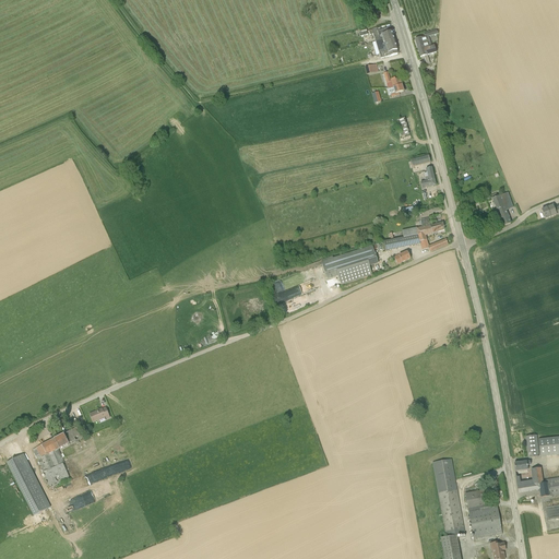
[(393,36),(390,27),(378,31),(377,28),(371,30),(369,31),(370,35),(373,34),(375,37),(376,42),(380,40),(383,39),(384,39),(388,38),(393,36)]
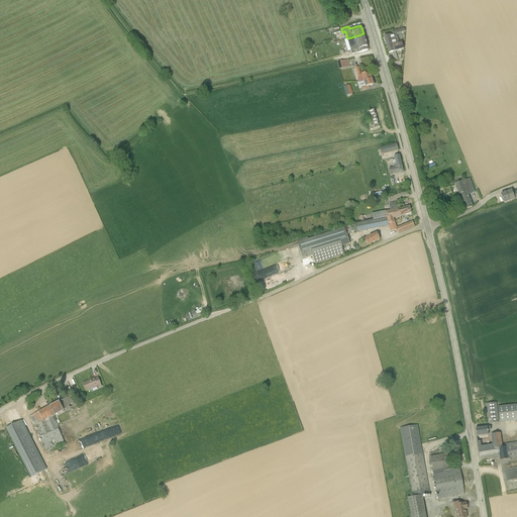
[(403,48),(401,43),(400,43),(397,33),(405,31),(404,28),(392,31),(393,34),(389,35),(384,37),(387,47),(389,54),(403,48)]
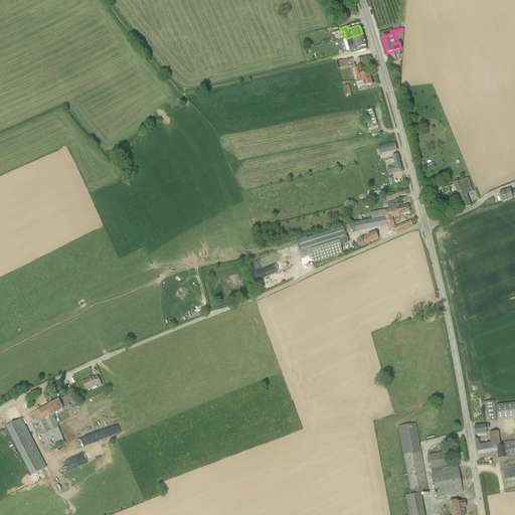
[(349,42),(349,44),(350,46),(348,46),(349,50),(351,54),(358,51),(359,52),(366,50),(365,47),(366,46),(364,40),(362,33),(357,35),(354,36),(353,36),(350,37),(346,38),(347,42),(349,42)]
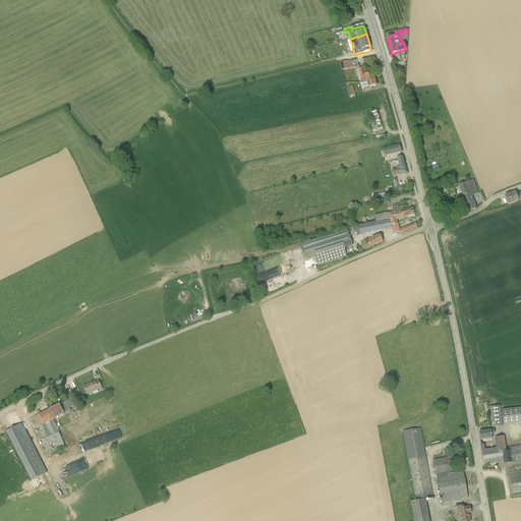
[(346,61),(340,62),(342,70),(352,67),(351,60),(349,61),(346,61)]
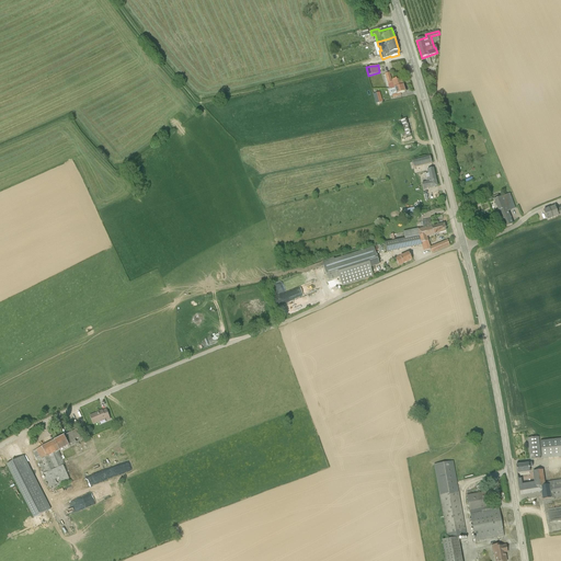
[(390,89),(391,89),(403,86),(401,79),(397,81),(396,79),(391,80),(389,72),(386,73),(390,89)]
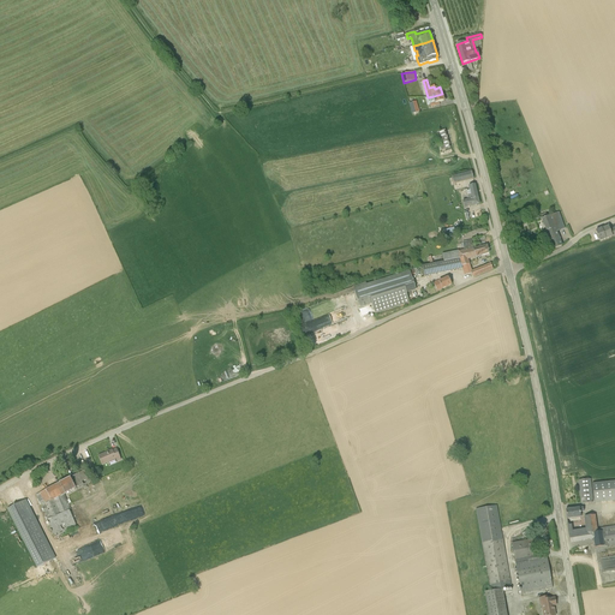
[(443,101),(442,94),(429,97),(430,103),(430,107),(440,105),(440,102),(443,101)]
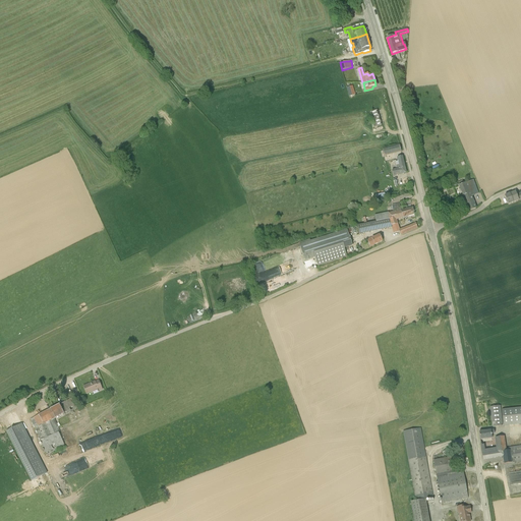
[(380,115),(379,115),(378,110),(371,111),(374,127),(383,126),(380,115)]
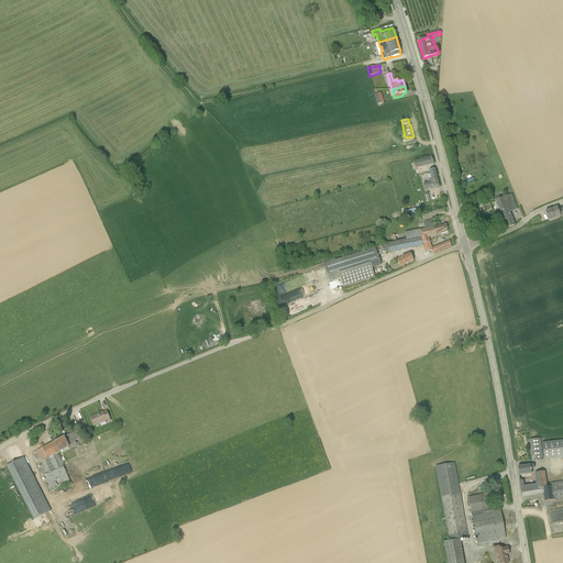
[(415,168),(433,164),(432,157),(414,162),(415,168)]
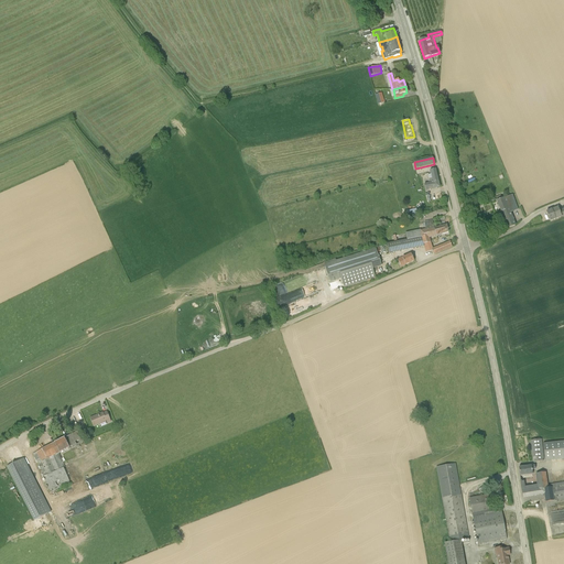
[(425,191),(440,187),(435,170),(430,171),(431,175),(427,175),(429,184),(424,185),(425,191)]
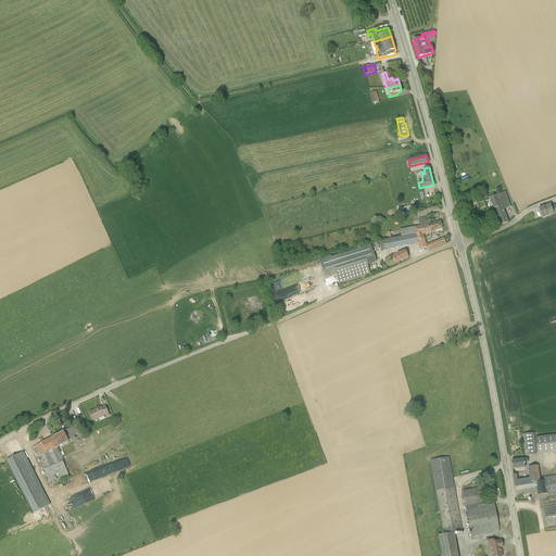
[(503,210),(510,206),(505,192),(498,194),(490,198),(501,225),(508,222),(503,210)]
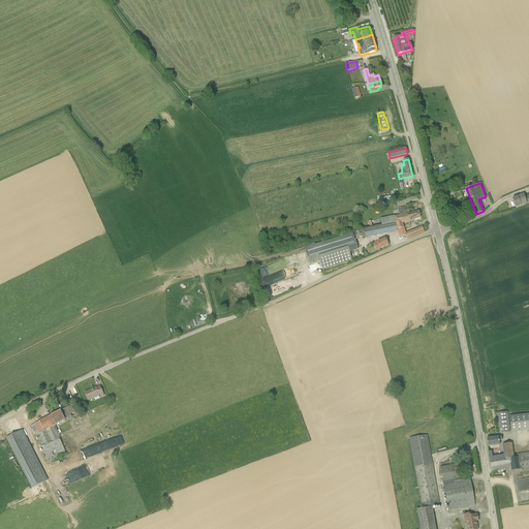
[(512,199),(516,208),(528,201),(528,195),(525,197),(523,194),(512,199)]
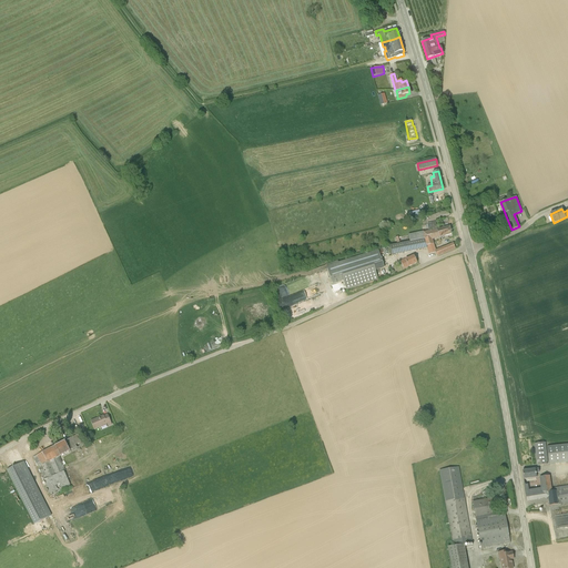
[(449,226),(437,230),(429,231),(423,232),(408,234),(409,242),(425,239),(427,246),(433,244),(432,240),(452,234),(449,226)]
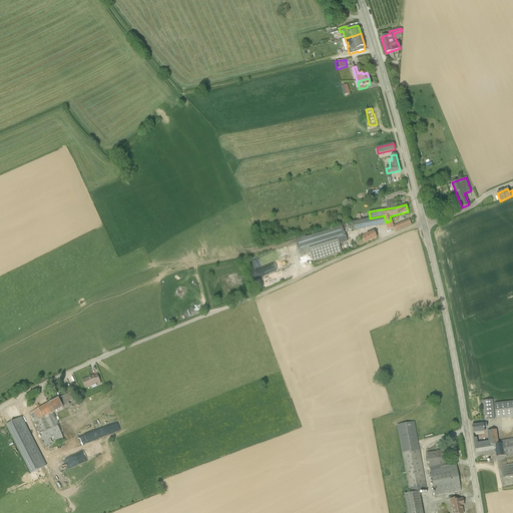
[(384,215),(370,218),(352,222),(354,230),(386,224),(386,222),(384,215)]
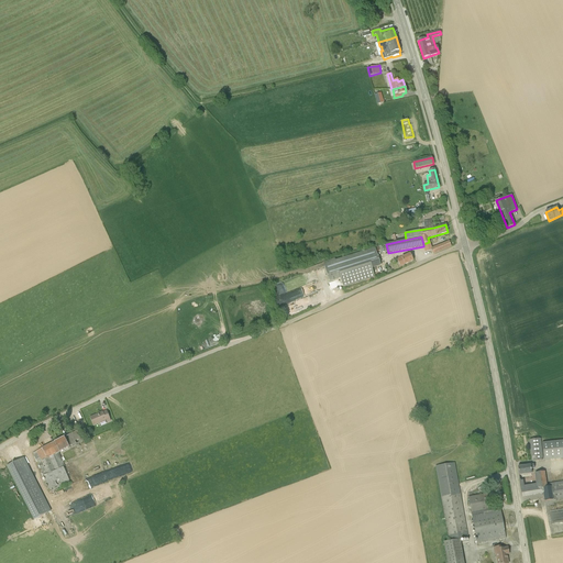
[(431,251),(433,254),(451,246),(449,242),(431,249),(432,251),(431,251)]
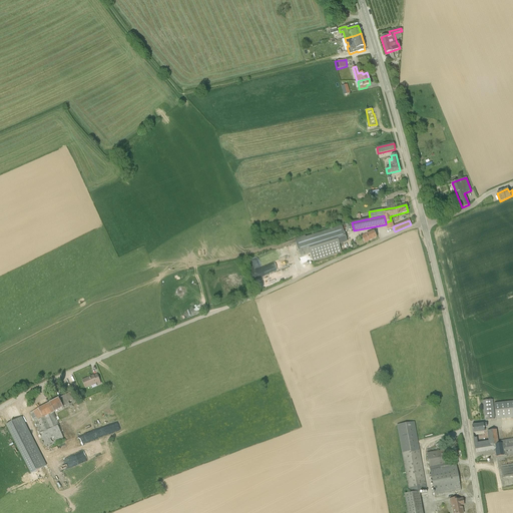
[(305,235),(294,239),(299,253),(310,249),(314,262),(342,252),(338,240),(346,237),(342,225),(306,237),(305,235)]
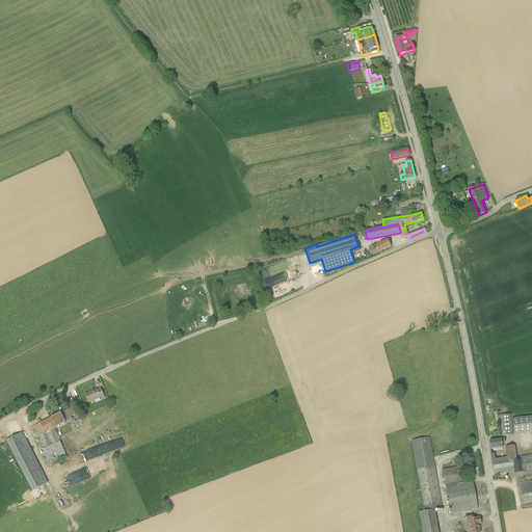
[(389,241),(388,240),(379,243),(375,244),(376,245),(375,245),(378,251),(391,246),(389,242),(389,241)]
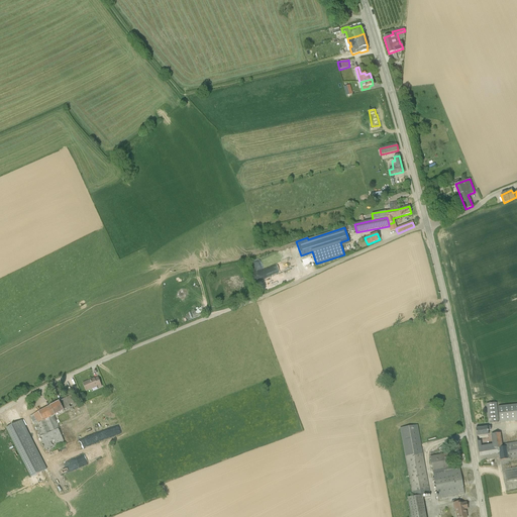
[(427,312),(423,301),(417,303),(421,314),(427,312)]
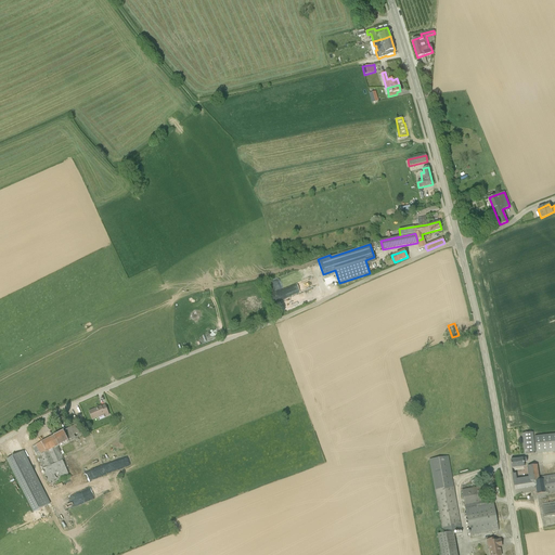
[(105,401),(90,408),(94,420),(111,413),(105,401)]
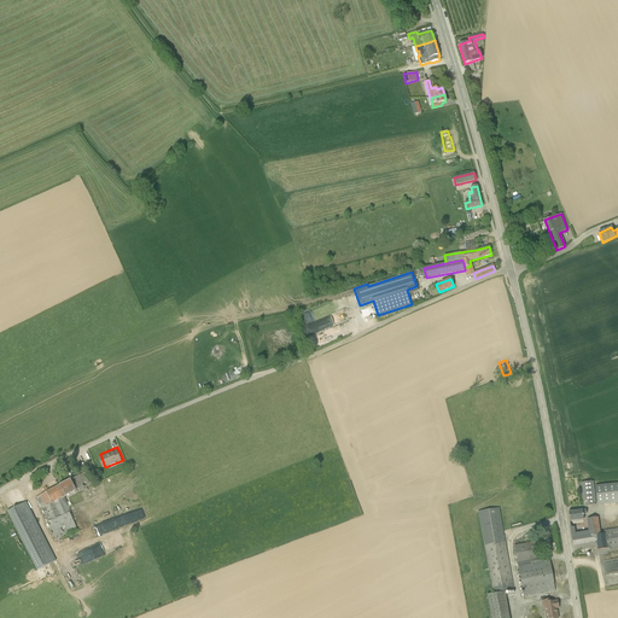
[(85,472),(36,497),(56,540),(77,530),(69,513),(71,512),(69,506),(71,505),(70,502),(68,503),(64,496),(75,491),(76,493),(92,484),(85,472)]
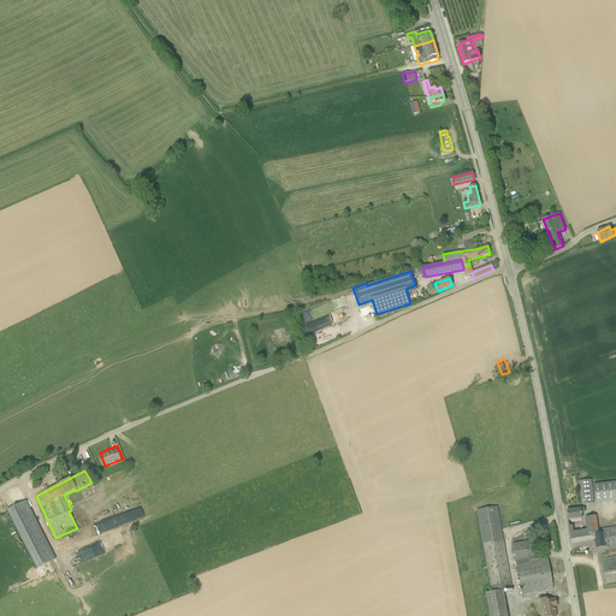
[(582,504),(593,503),(591,480),(580,481),(582,504)]
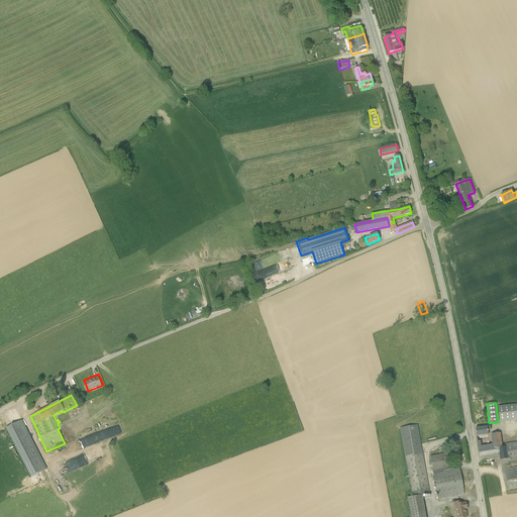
[(500,422),(516,420),(516,404),(498,407),(500,422)]
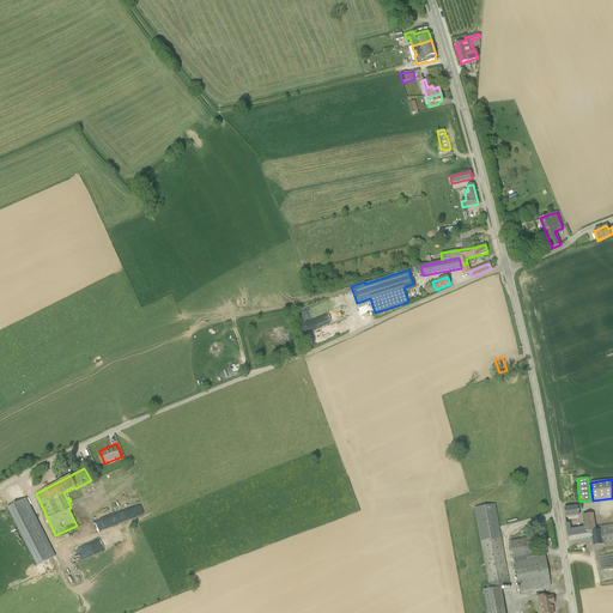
[(36,566),(55,557),(25,499),(7,508),(36,566)]
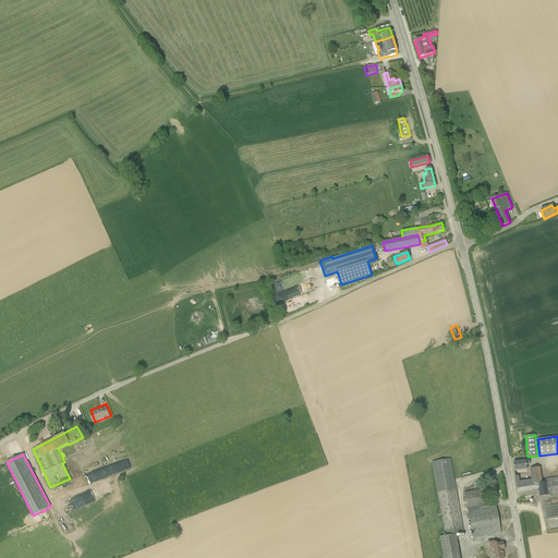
[(429,462),(444,529),(462,524),(448,459),(429,462)]
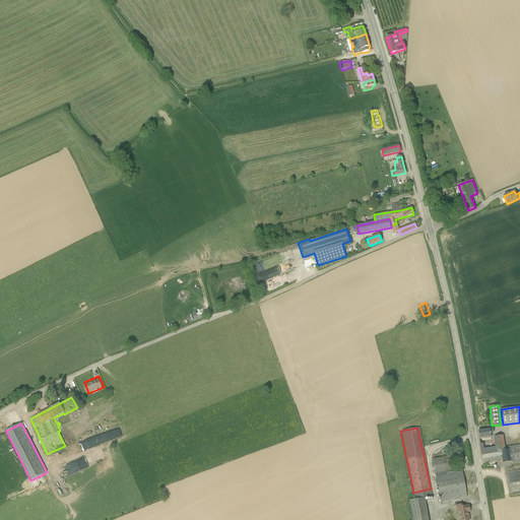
[(491,434),(494,433),(493,430),(478,432),(478,435),(479,439),(491,438),(491,434)]
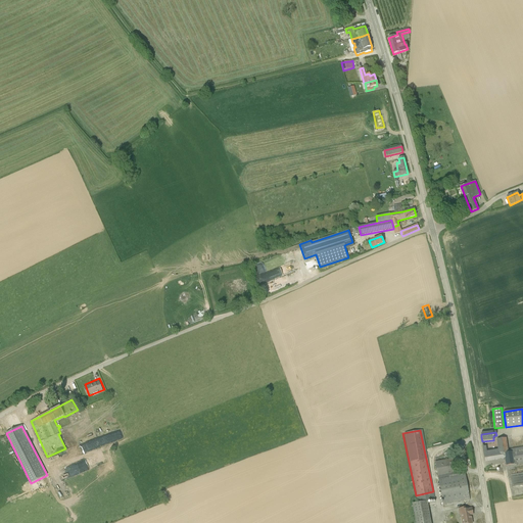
[(484,462),(505,459),(506,466),(514,465),(522,463),(522,446),(508,449),(506,438),(496,439),(498,449),(486,452),(486,446),(483,446),(483,445),(482,446),(483,456),(484,456),(484,462)]
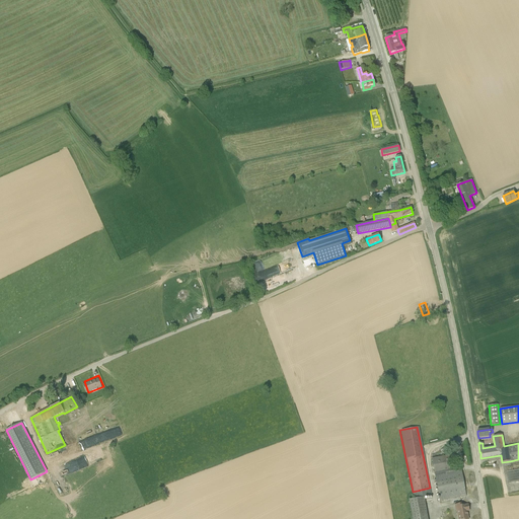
[(97,436),(51,455),(54,463),(100,444),(97,436)]
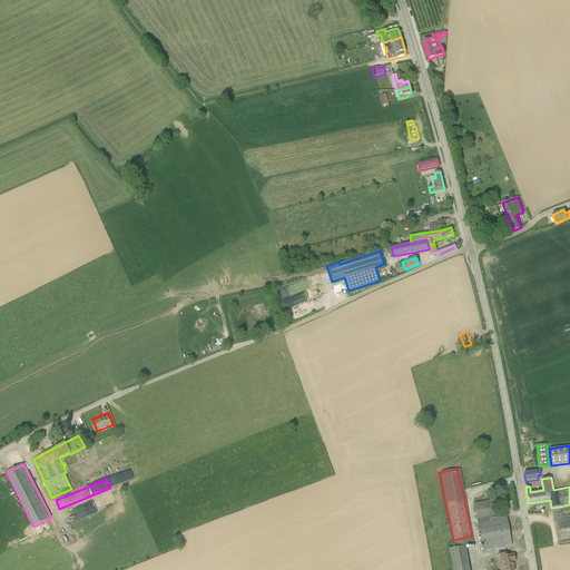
[(112,493),(85,504),(88,514),(116,503),(112,493)]
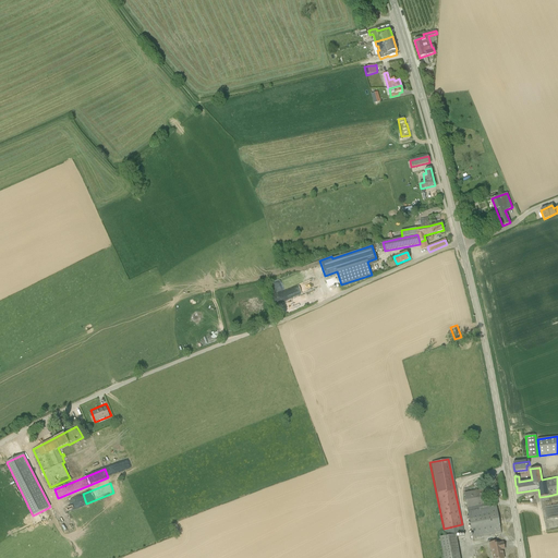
[(486,488),(464,492),(472,538),(500,534),(495,505),(489,506),(486,488)]
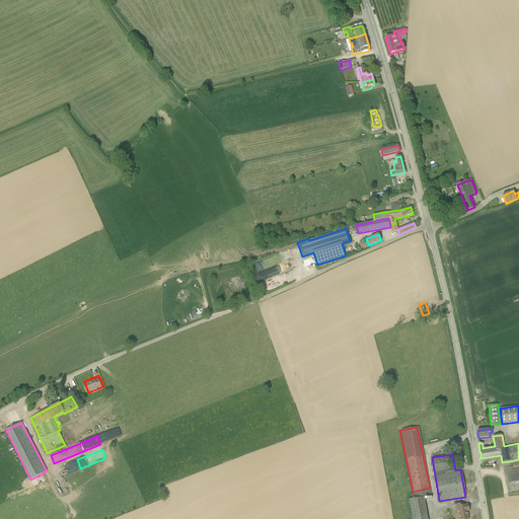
[(518,468),(508,470),(509,479),(518,478),(518,468)]
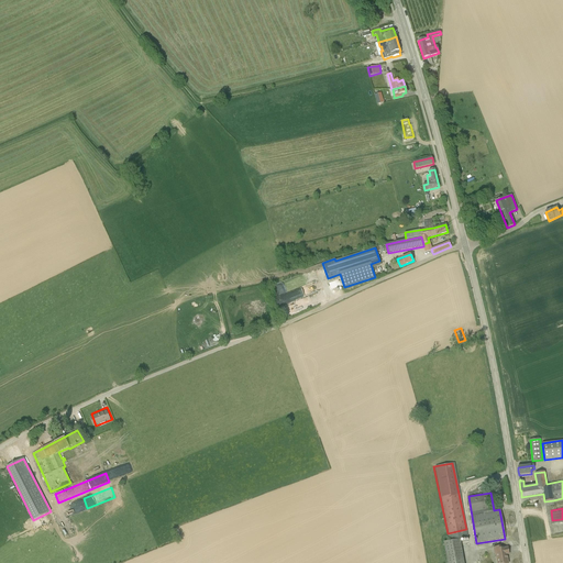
[(466,562),(463,541),(446,543),(449,562),(466,562)]
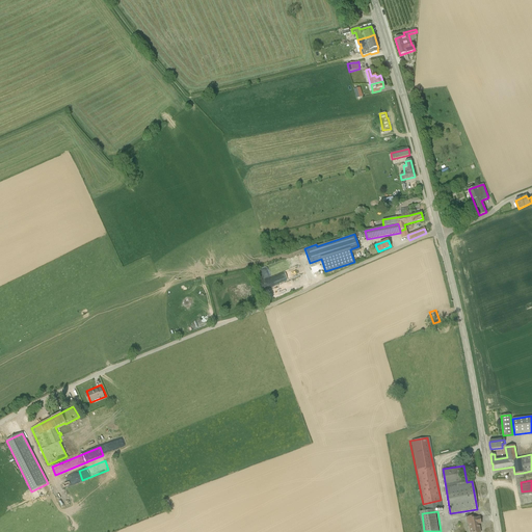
[(481,531),(478,513),(467,515),(469,531),(481,531)]
